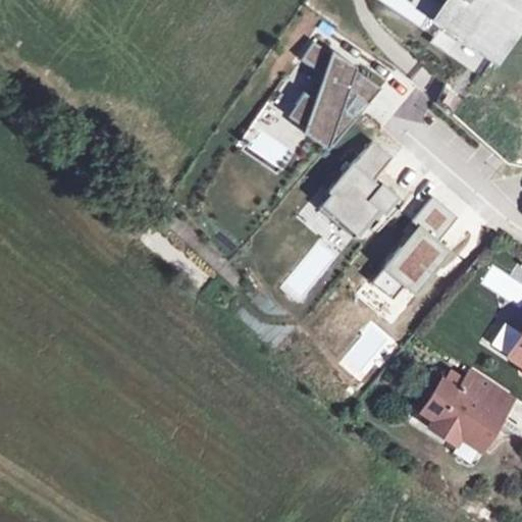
[(521,0),(436,0),(447,7),(440,16),(494,53),(521,13),(521,0)]
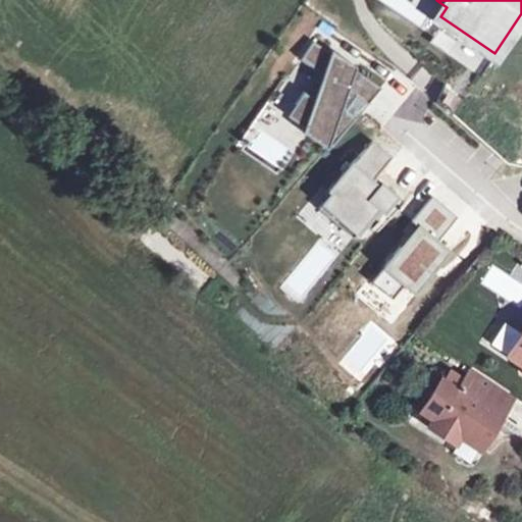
[(286,114),(329,147),(346,127),(337,120),(363,75),(313,38),(300,56),(334,83),(323,105),(305,92),(286,114)]
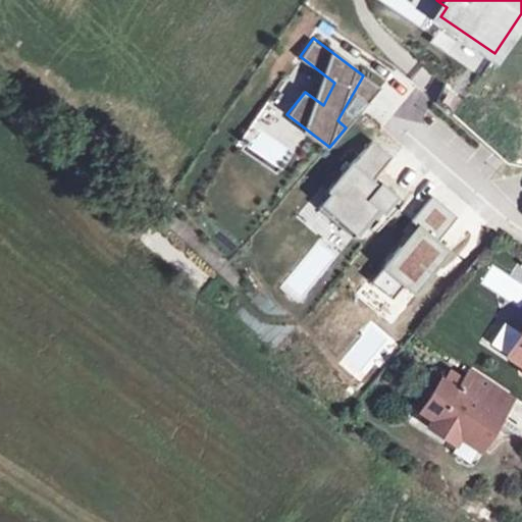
[(384,82),(365,110),(380,121),(401,93),(384,82)]
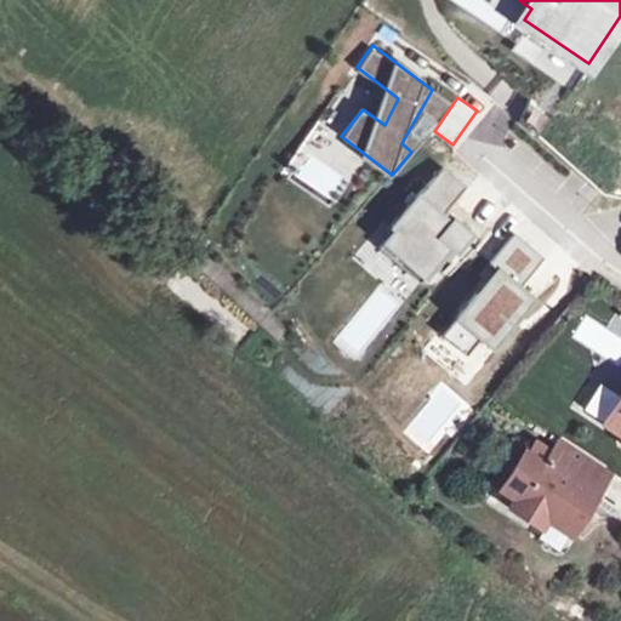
[(394,231),(383,243),(425,278),(451,248),(456,252),(472,234),(454,218),(450,222),(442,215),(445,211),(465,187),(443,167),(391,227),(394,231)]
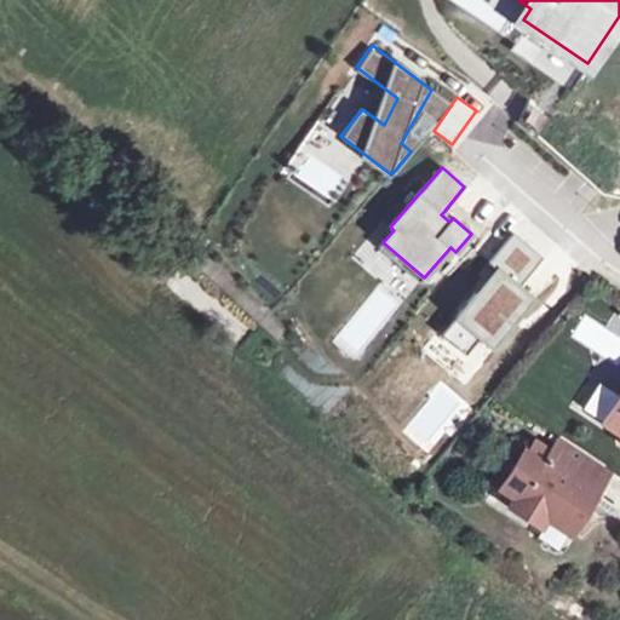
[(477,336),(492,348),(533,298),(518,286),(543,257),(512,233),(489,262),(497,268),(441,334),(464,354),(477,336)]
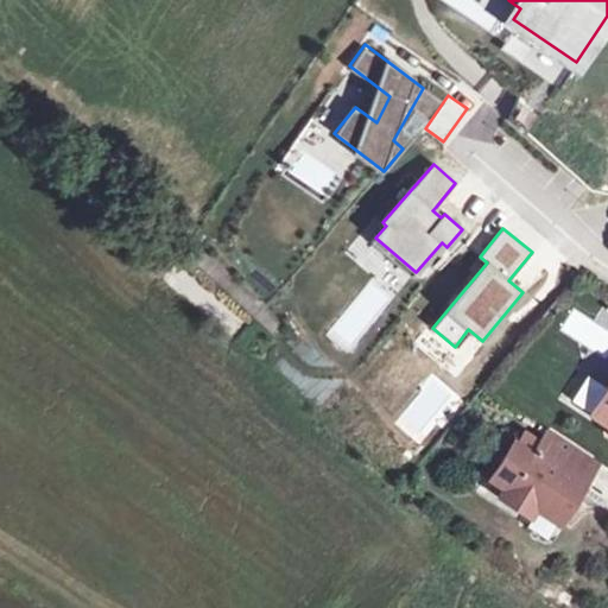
[(591,413),(607,388),(586,374),(570,399),(591,413)]
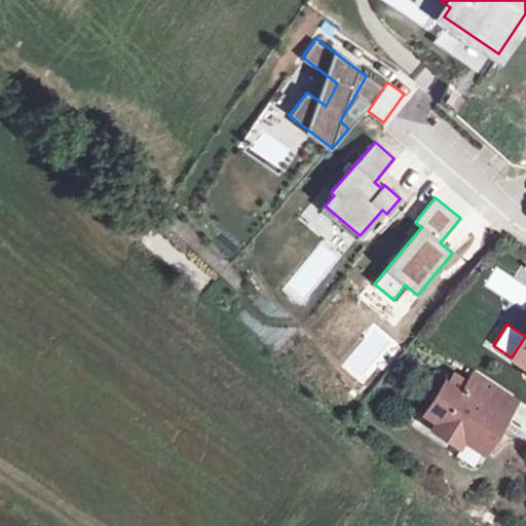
[(525,334),(525,336),(512,358),(525,367),(525,334)]
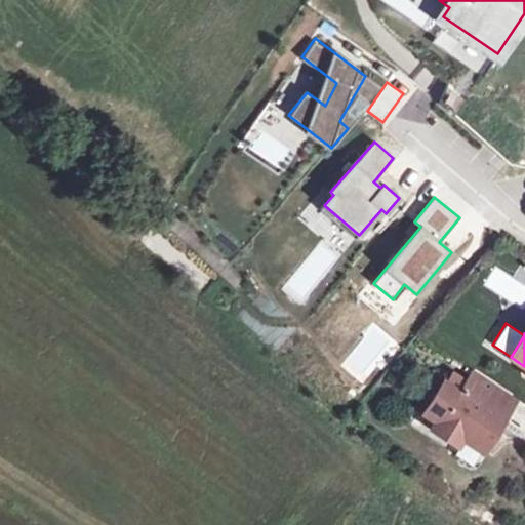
[(493,428),(514,397),(474,371),(459,392),(443,381),(433,398),(447,407),(437,422),(432,430),(455,445),(460,438),(482,452),(496,430),(493,428)]
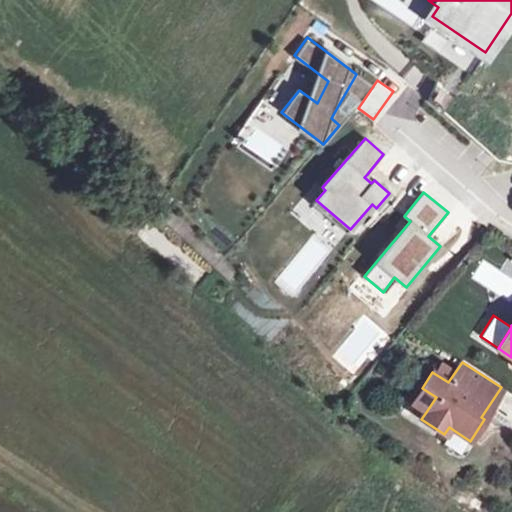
[(426,412),(436,397),(422,388),(412,403),(426,412)]
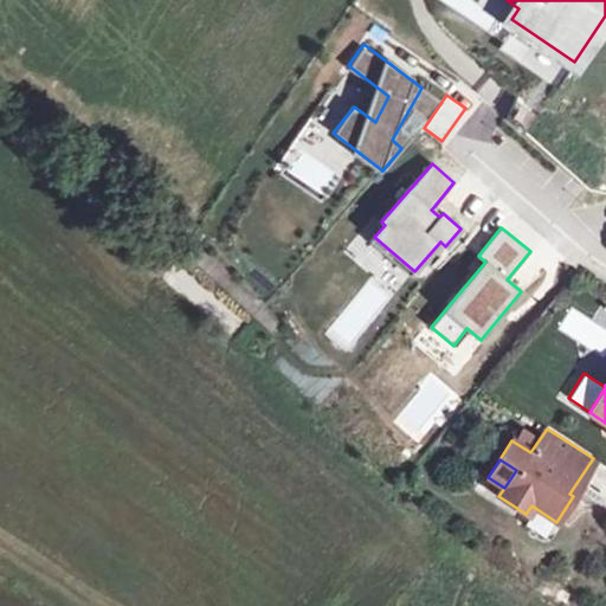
[(548,540),(558,528),(537,514),(529,524),(548,540)]
